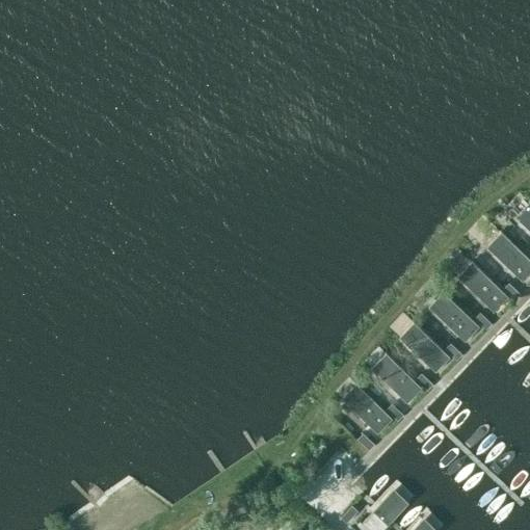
[(529,204),(517,217),(529,230),(529,204)]
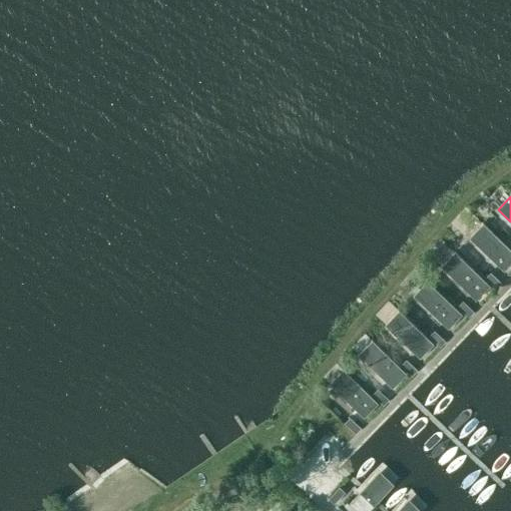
[(510,250),(483,224),(470,238),(505,273),(510,267),(510,250)]
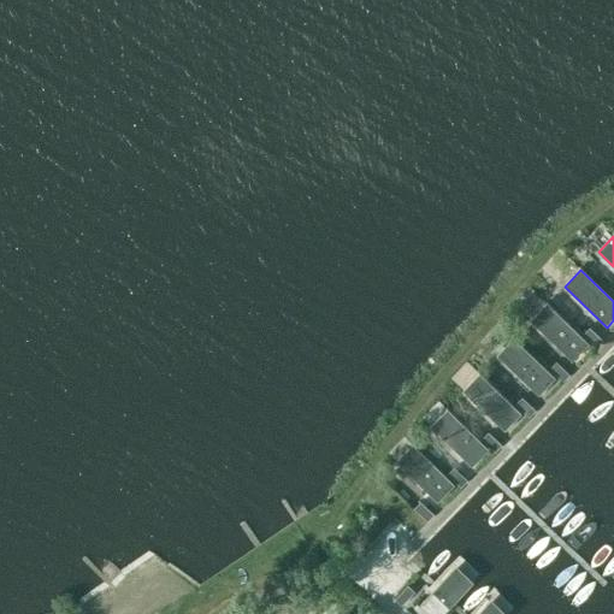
[(548,305),(532,322),(574,361),(590,344),(548,305)]
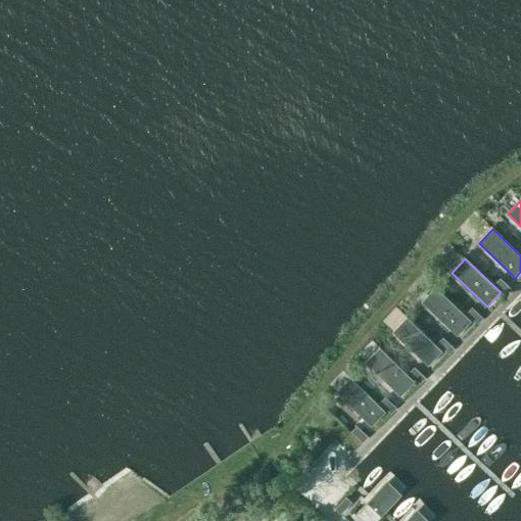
[(502,279),(495,285),(508,296),(513,290),(502,279)]
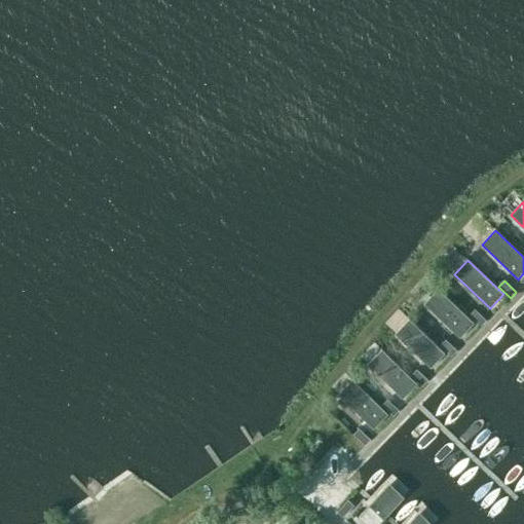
[(439,289),(425,303),(461,338),(475,324),(439,289)]
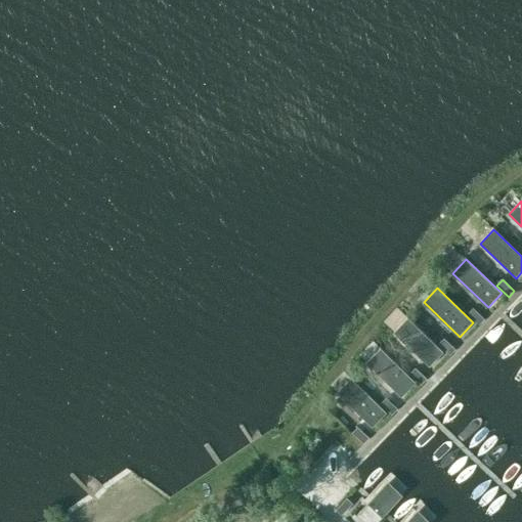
[(474,308),(468,314),(480,325),(486,319),(474,308)]
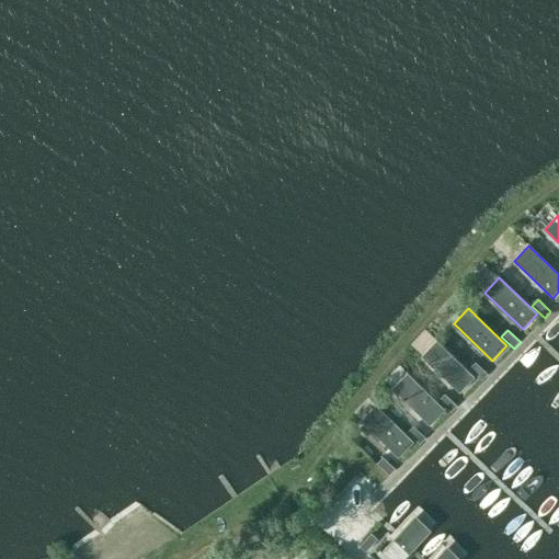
[(437,341),(423,356),(461,392),(476,377),(437,341)]
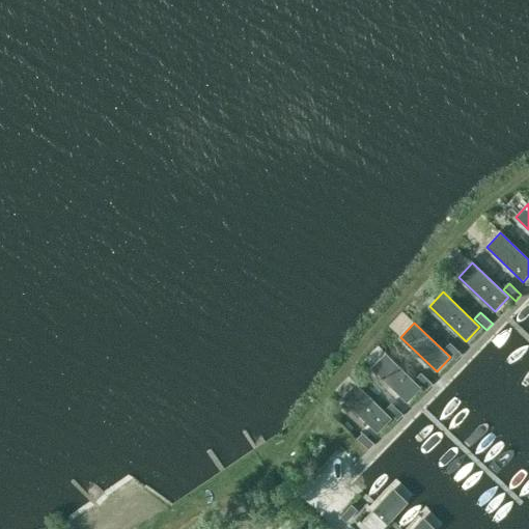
[(451,343),(445,350),(456,361),(463,355),(451,343)]
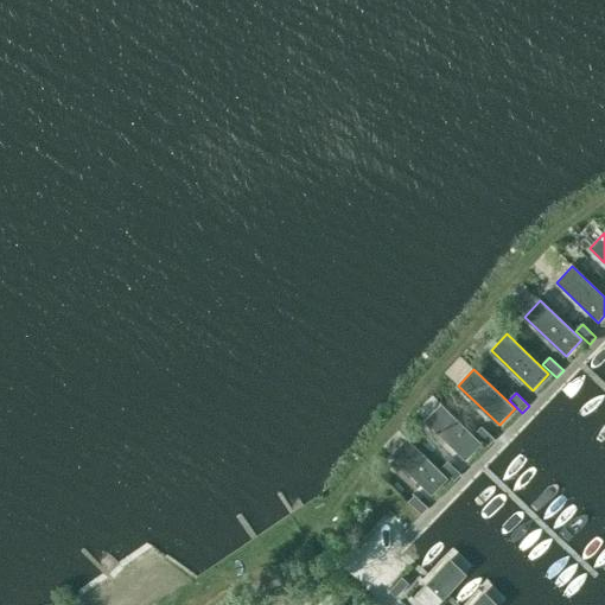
[(441,405),(425,421),(466,460),(483,444),(441,405)]
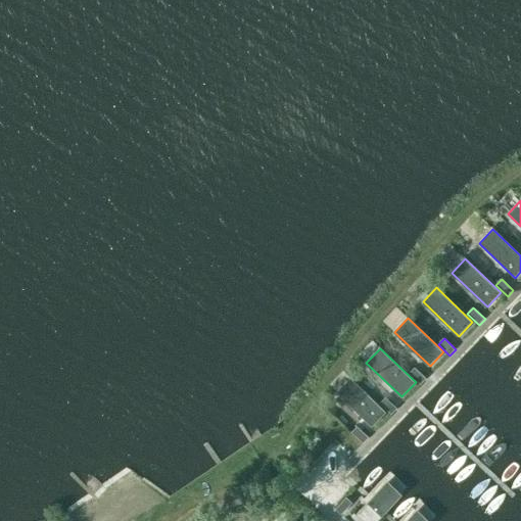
[(416,368),(410,374),(422,385),(427,379),(416,368)]
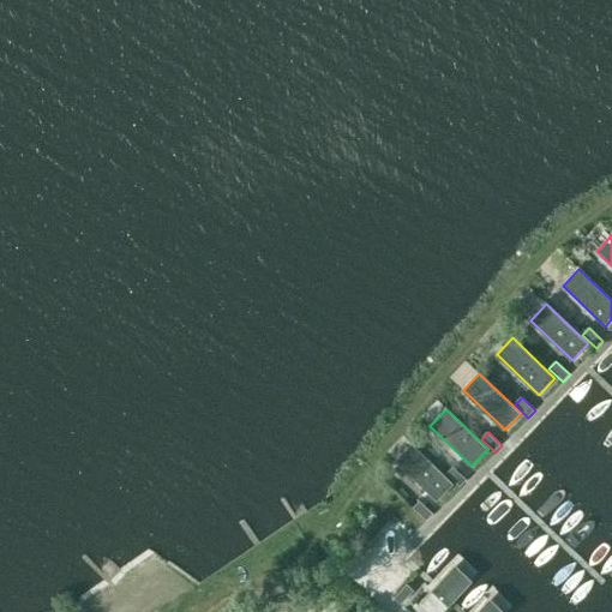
[(412,444),(396,461),(438,502),(454,485),(412,444)]
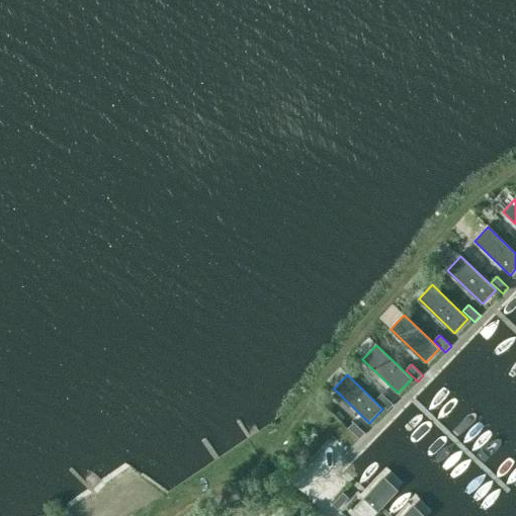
[(382,394),(377,400),(389,411),(395,405),(382,394)]
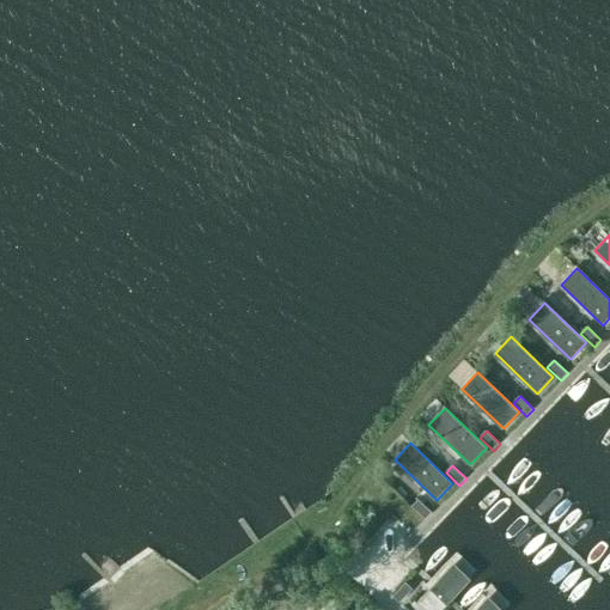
[(420,501),(413,507),(426,520),(433,514),(420,501)]
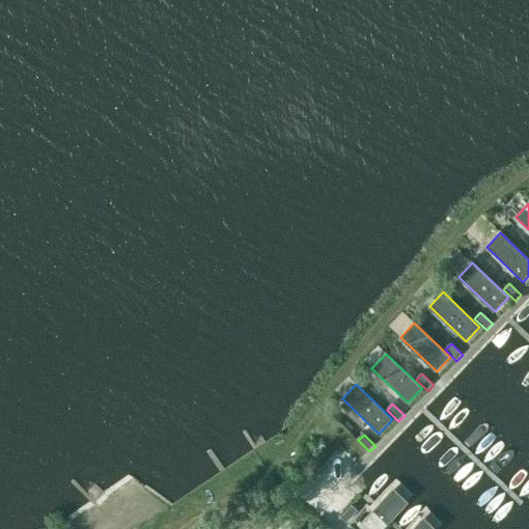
[(394,490),(359,526),(361,528),(384,528),(409,504),(394,490)]
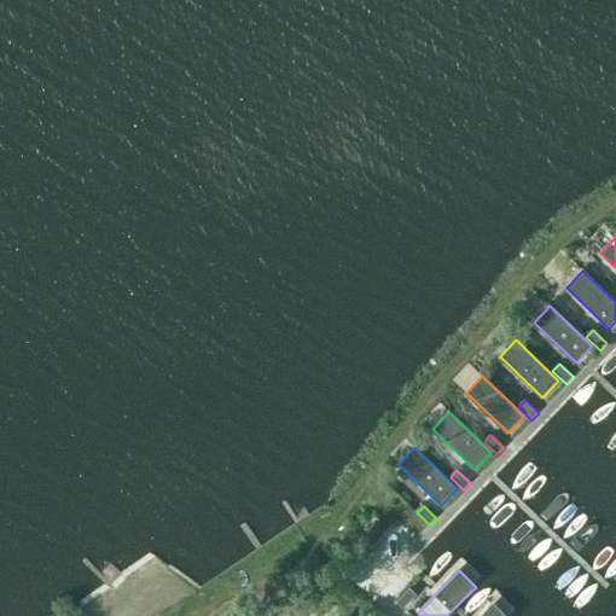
[(412,588),(399,603),(406,609),(418,596),(412,588)]
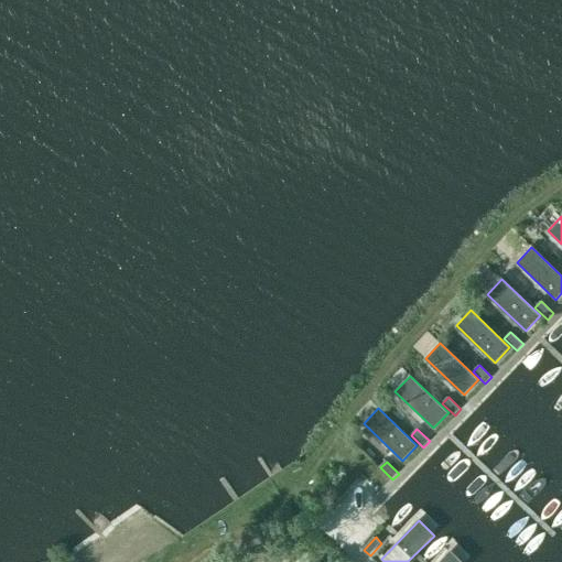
[(462,561),(451,550),(439,561),(462,561)]
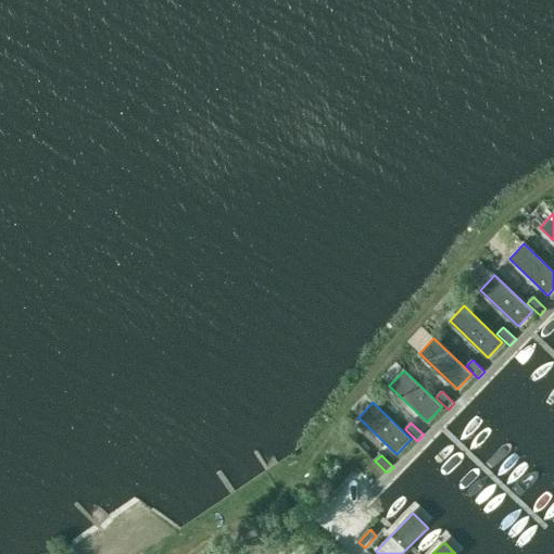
All buildings are outlined.
